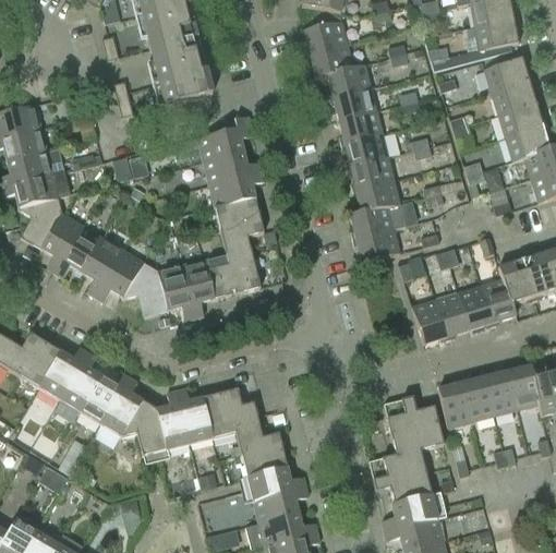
[(201,71),(195,49),(193,39),(198,38),(195,23),(189,24),(184,5),(190,3),(189,0),(137,0),(150,50),(165,106),(213,94),(207,70),(201,71)]
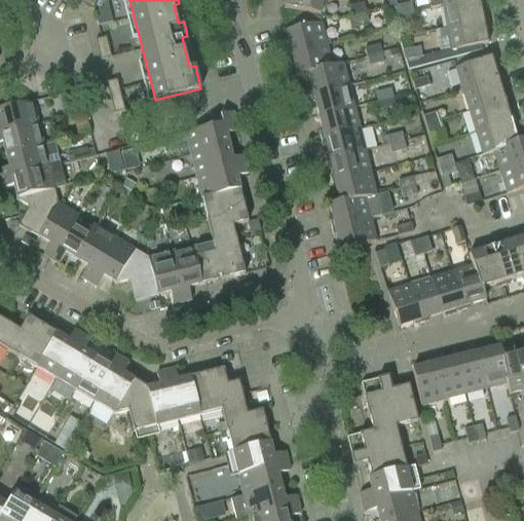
[(286,0),(285,6),(322,12),(323,0),(286,0)]
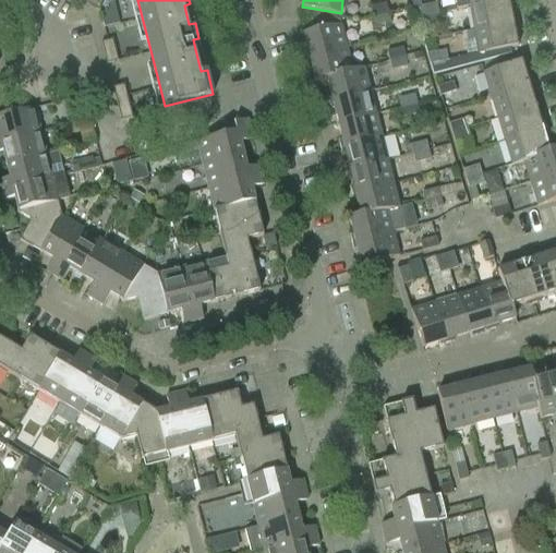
[(372,3),(374,12),(389,9),(387,0),(372,3)]
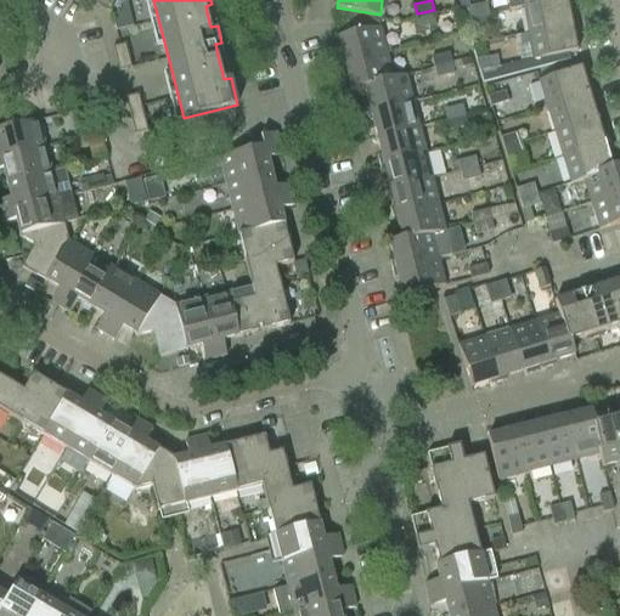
[(471,3),(472,11),(490,7),(489,0),(483,0),(471,3)]
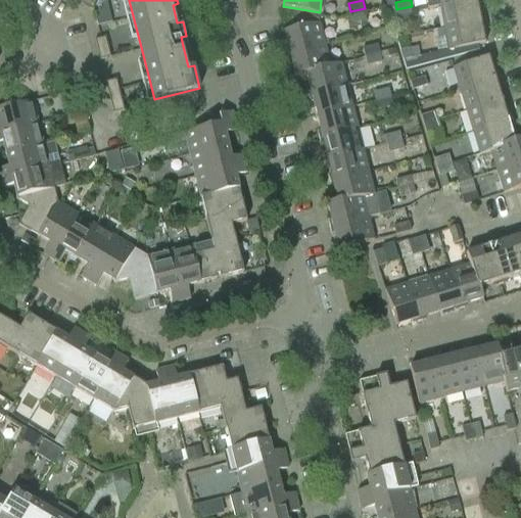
[(452,0),(441,2),(445,24),(485,16),(483,9),(480,9),(478,0),(452,0)]
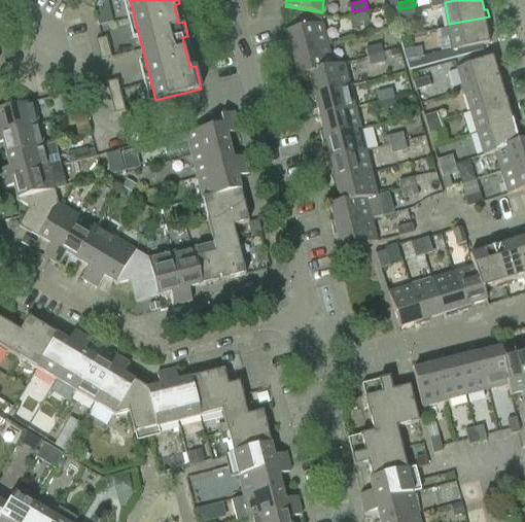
[(415,6),(399,9),(401,15),(416,12),(415,6)]
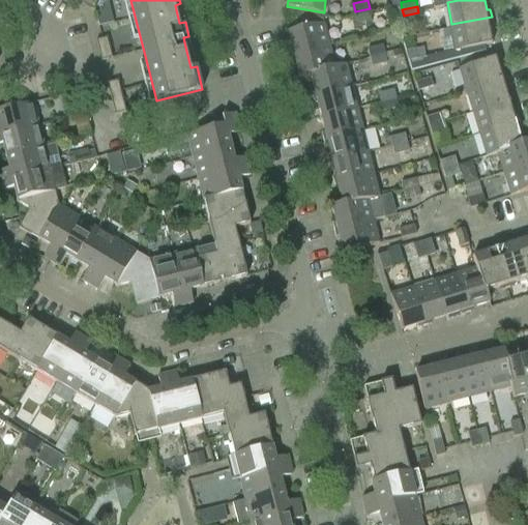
[(370,8),(355,11),(357,21),(372,17),(370,8)]
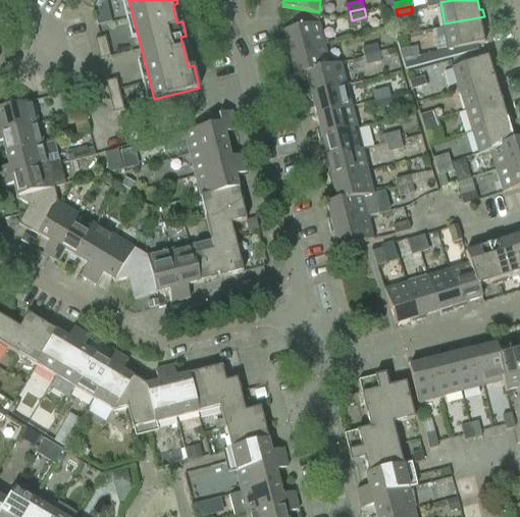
[(484,16),(445,23),(449,47),(485,40),(482,23),(485,23),(484,16)]
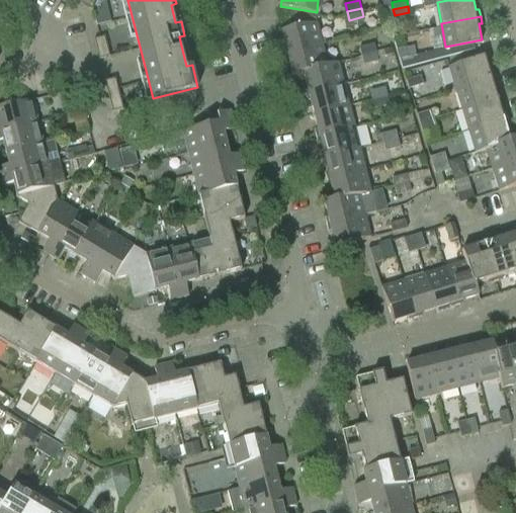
[(282,45),(284,51),(323,41),(318,19),(282,28),(286,44),(282,45)]
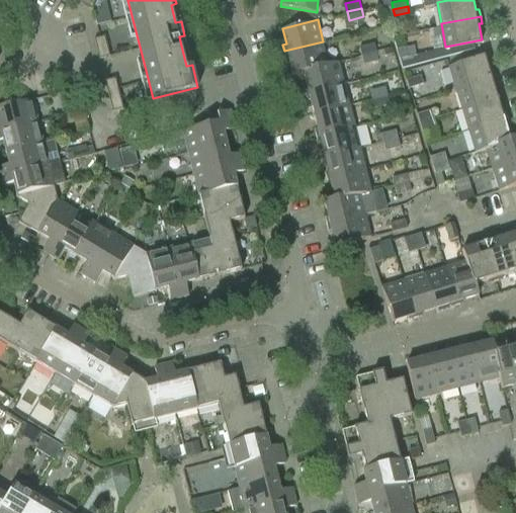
[(95,34),(98,45),(108,43),(106,32),(95,34)]
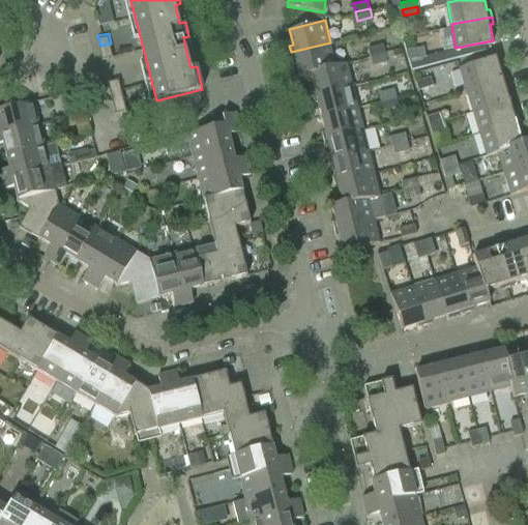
[(369,46),(371,54),(386,51),(384,41),(369,46)]
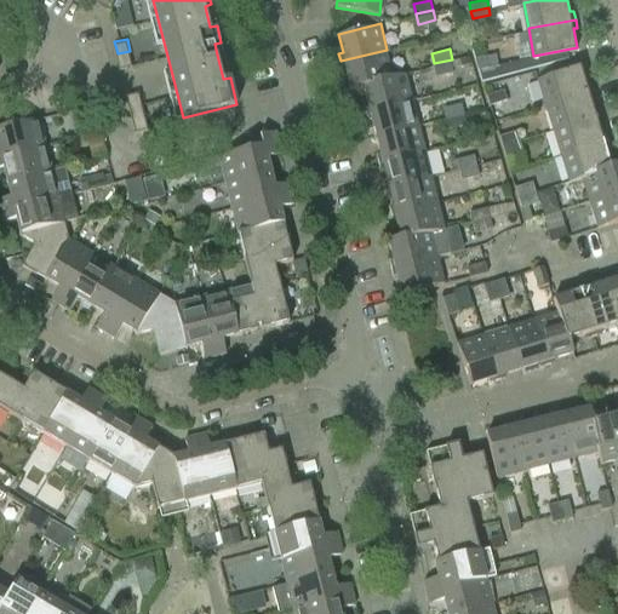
[(387,50),(341,61),(343,69),(347,68),(352,87),(365,84),(364,82),(394,75),(394,74),(387,50)]
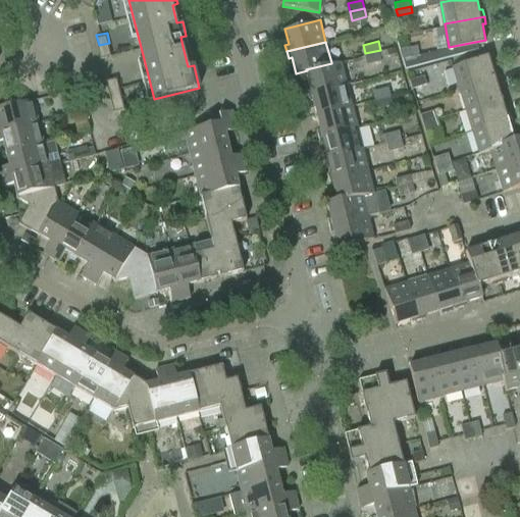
[(109,43),(99,45),(101,55),(112,53),(109,43)]
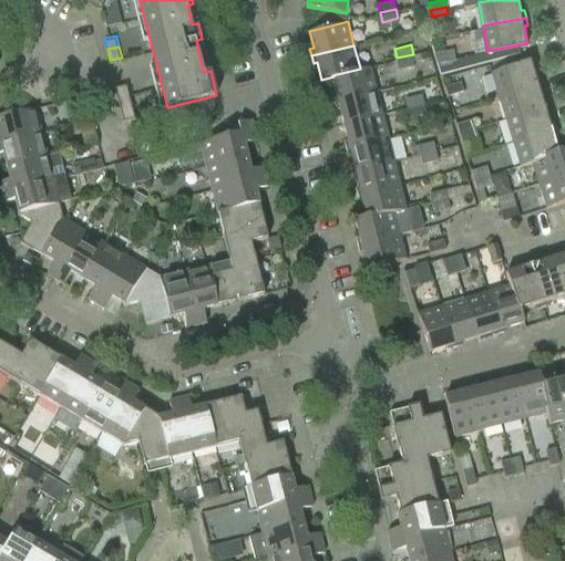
[(439,50),(440,60),(456,56),(454,47),(439,50)]
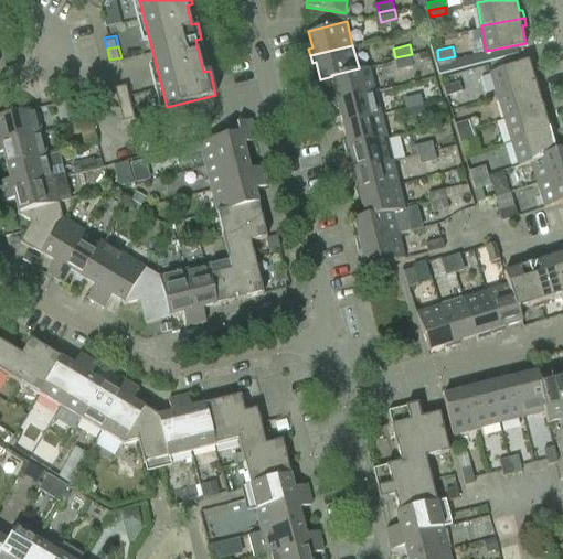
[(412,54),(395,57),(399,66),(414,63),(412,54)]
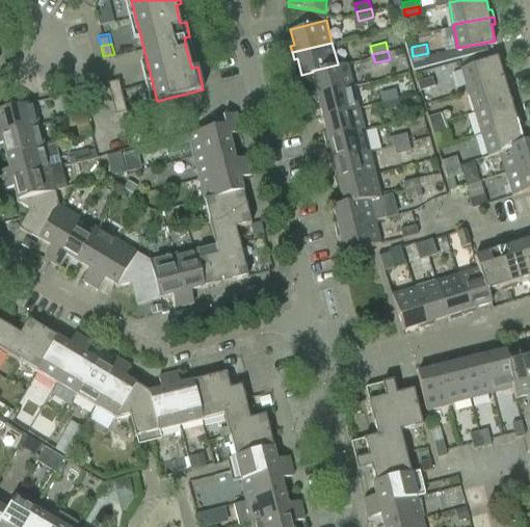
[(461,64),(469,87),(508,75),(506,69),(503,70),(498,54),(461,64)]
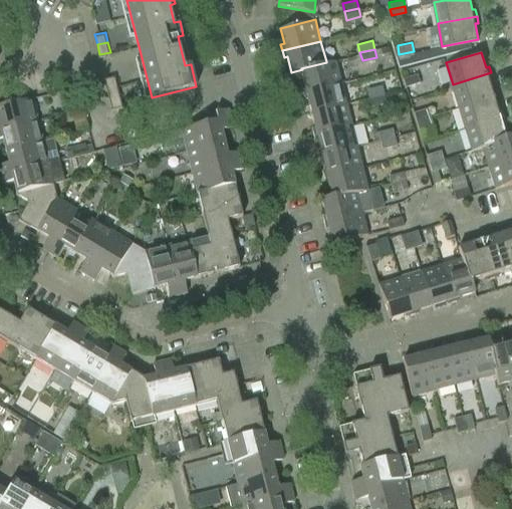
[(301,68),(302,69),(305,82),(302,83),(303,90),(342,80),(336,58),(326,61),(326,62),(301,68)]
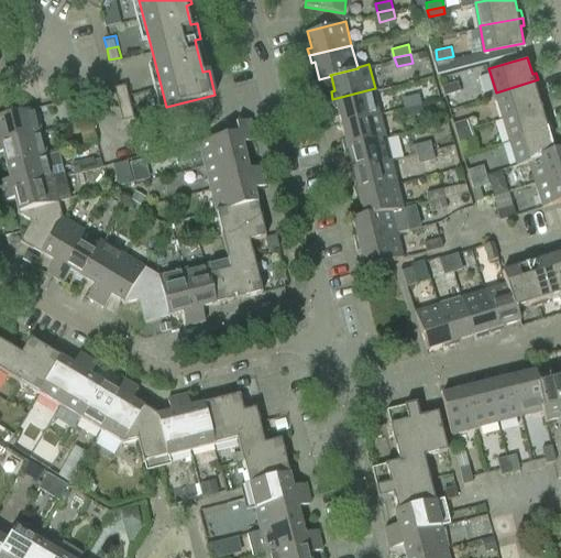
[(442,83),(446,93),(461,87),(459,78),(442,83)]
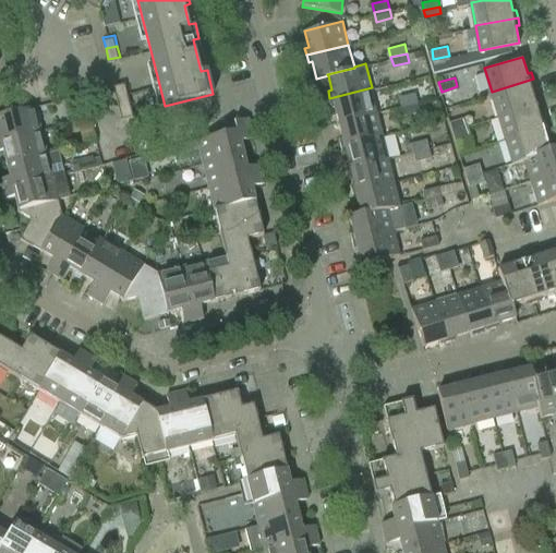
[(533,79),(492,92),(498,115),(536,103),(532,87),(535,86),(533,79)]
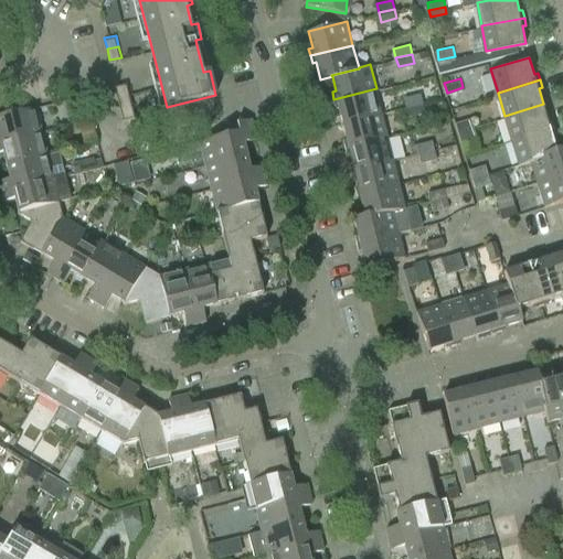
[(116,84),(119,100),(131,98),(127,81),(116,84)]
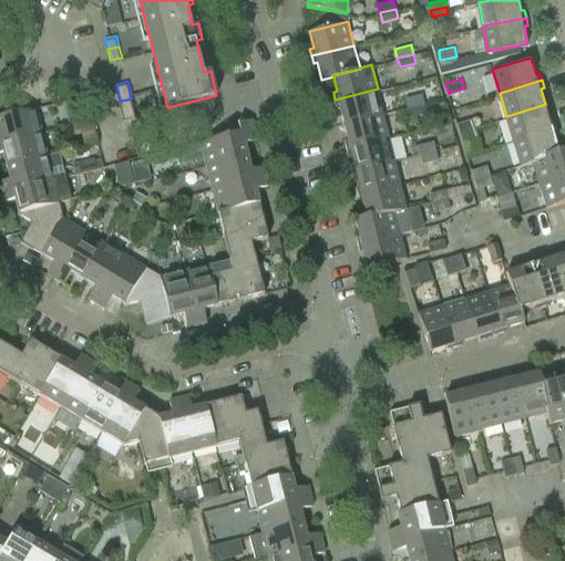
[(378,89),(335,100),(337,106),(340,106),(345,122),(383,112),(378,89)]
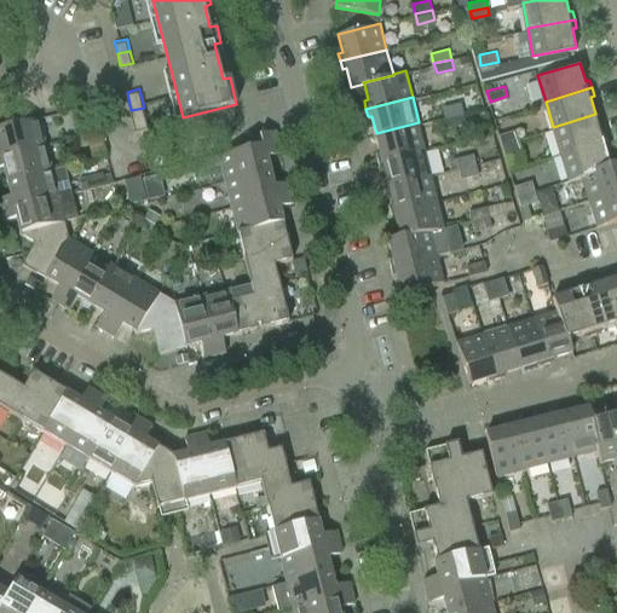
[(444,105),(447,115),(465,111),(461,100),(444,105)]
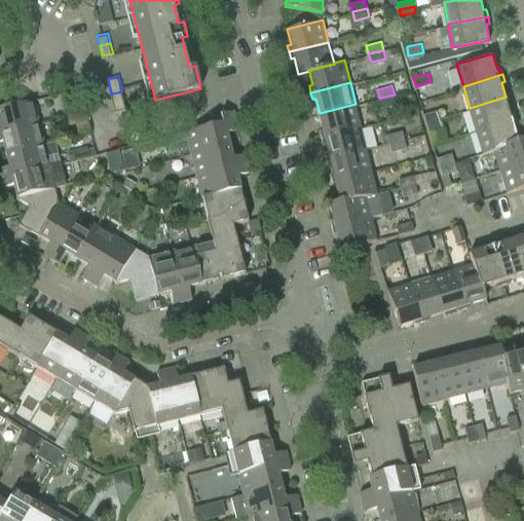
[(122,91),(111,94),(115,110),(126,107),(122,91)]
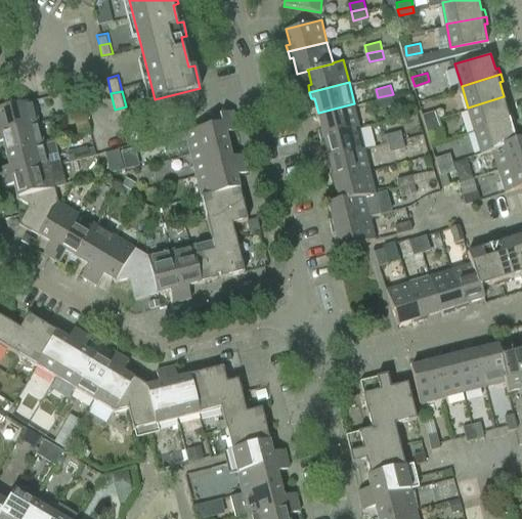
[(393,94),(378,97),(380,105),(395,102),(393,94)]
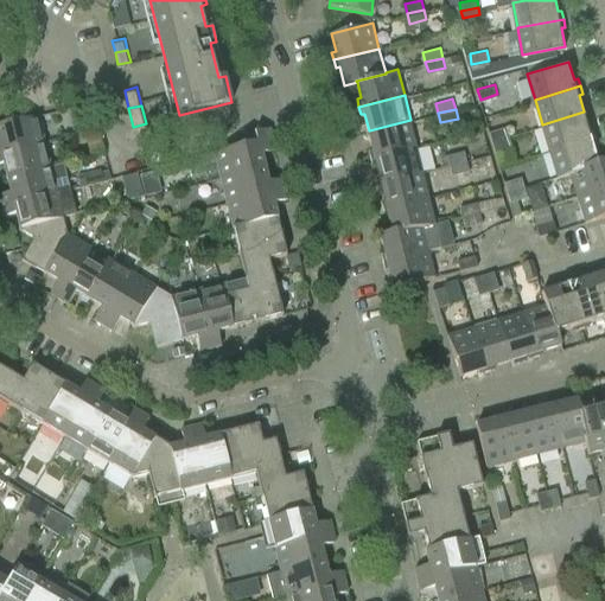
[(584,112),(542,125),(551,148),(596,135),(593,127),(588,128),(584,112)]
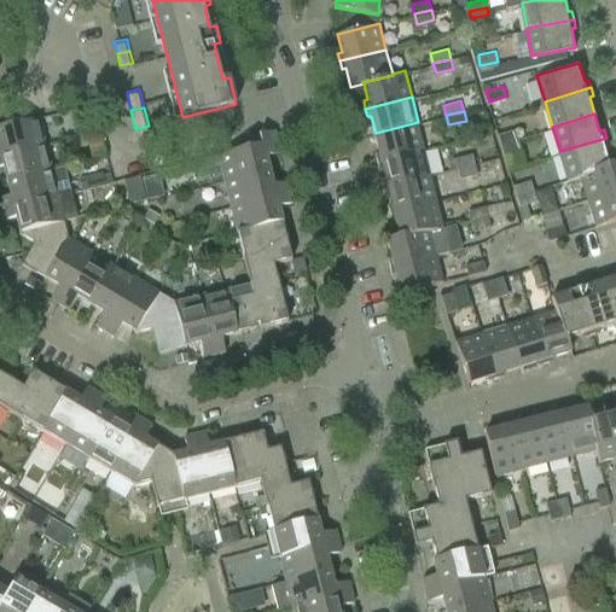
[(40,115),(0,126),(0,124),(0,152),(47,141),(40,115)]
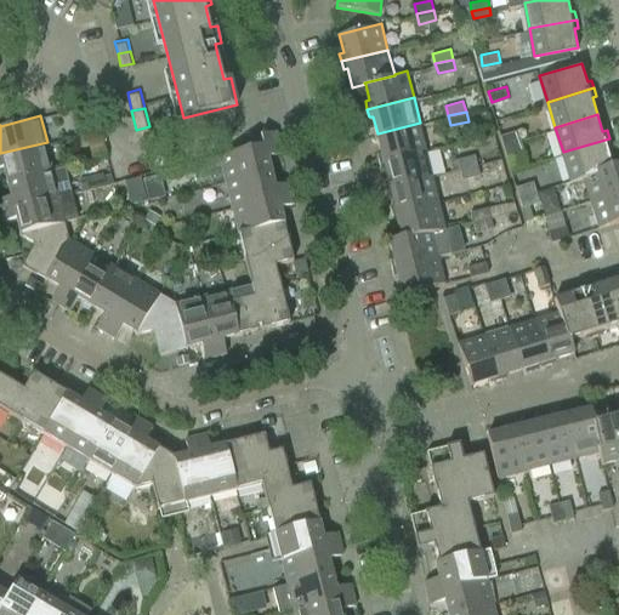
[(420,123),(378,134),(382,151),(378,152),(380,160),(426,148),(420,123)]
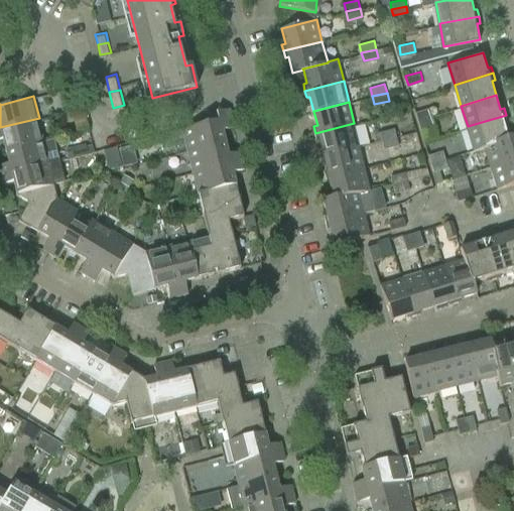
[(416,110),(419,119),(433,114),(430,106),(416,110)]
